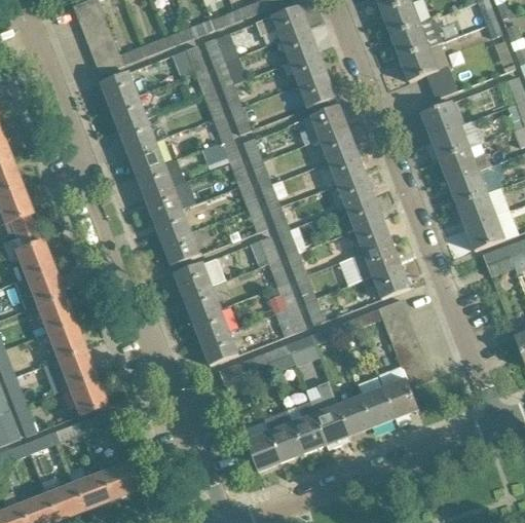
[(73,6),(78,17),(101,8),(98,0),(88,0),(73,6)]
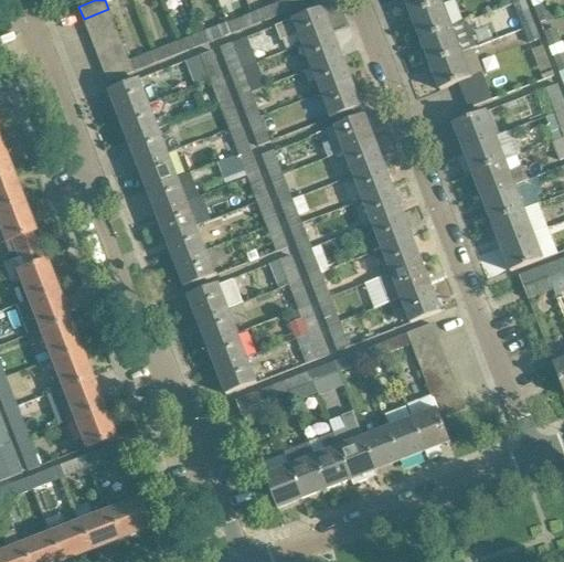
[(280,0),(275,2),(279,13),(305,3),(302,0),(280,0)]
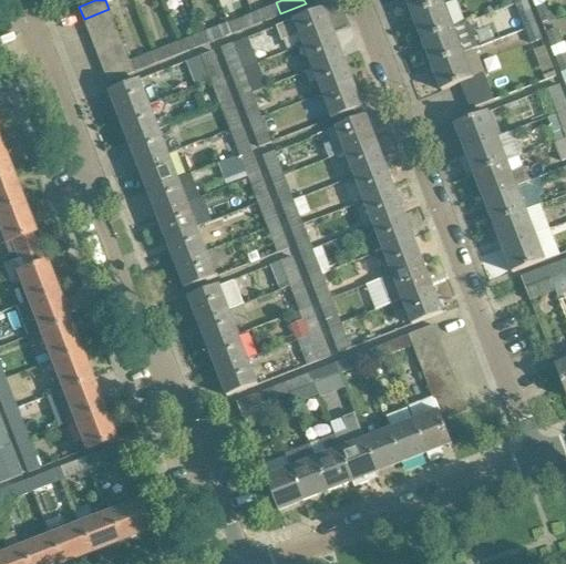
[(405,0),(412,13),(443,1),(443,0),(405,0)]
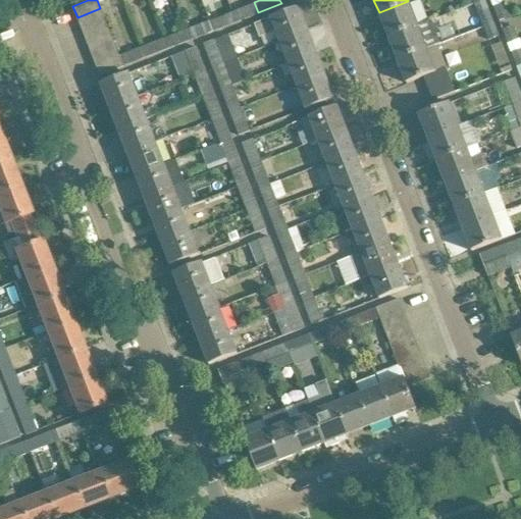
[(379,12),(387,35),(417,23),(408,1),(379,12)]
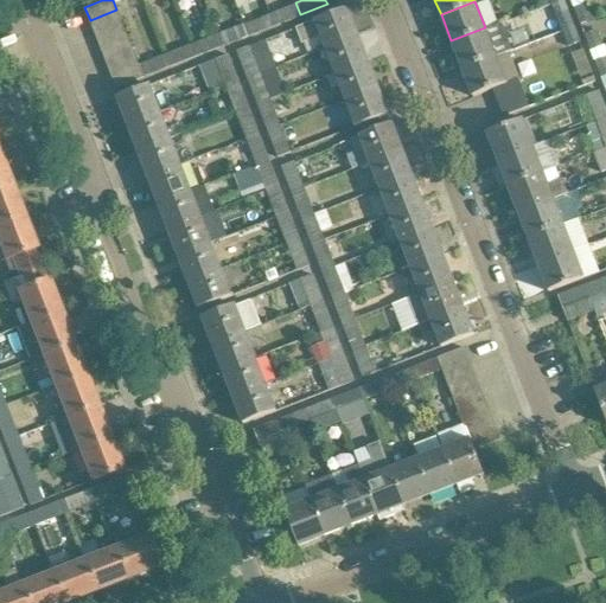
[(582,2),(573,6),(579,21),(592,17),(586,1),(582,2)]
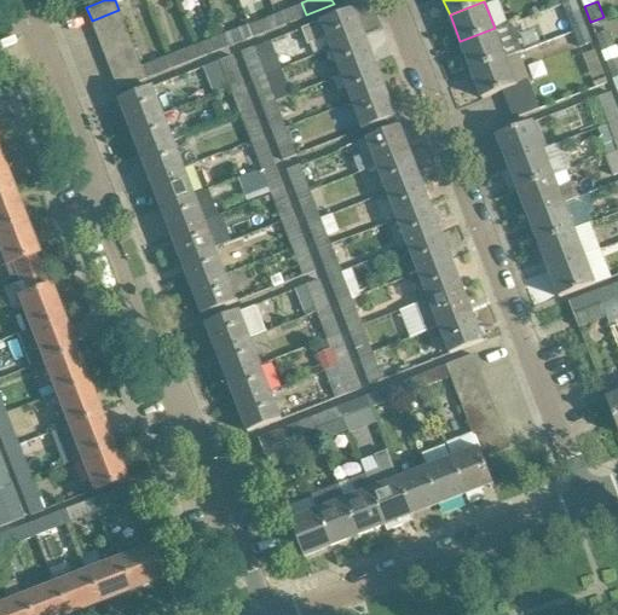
[(301,3),(275,13),(279,24),(306,15),(301,3)]
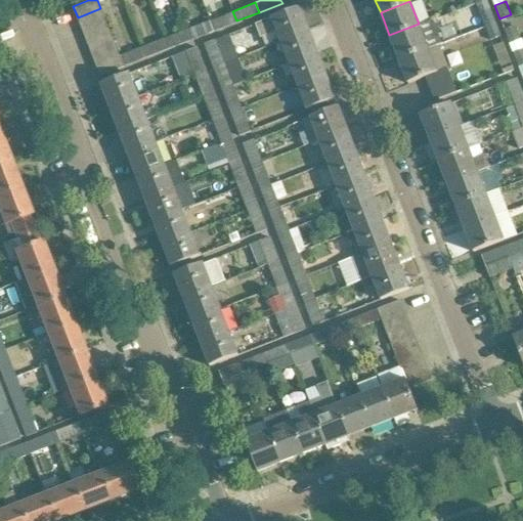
[(275,30),(279,39),(308,29),(299,5),(255,23),(260,36),(275,30)]
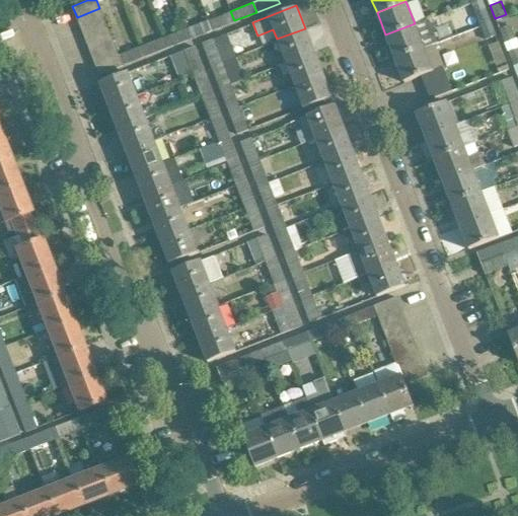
[(474,11),(479,24),(491,20),(485,6),(474,11)]
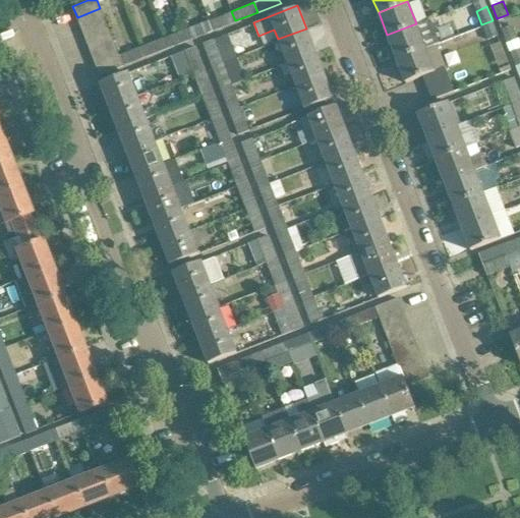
[(77,17),(81,27),(104,18),(100,8),(77,17)]
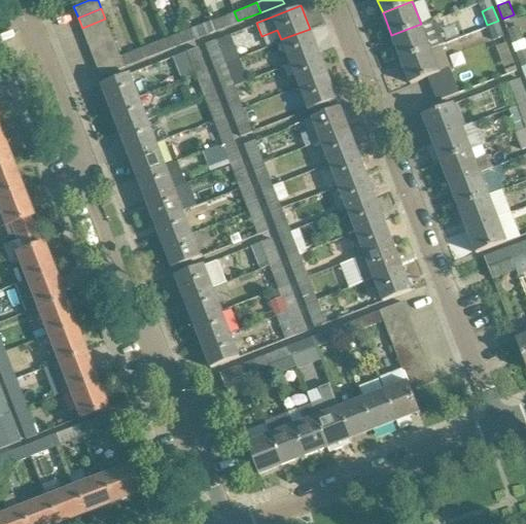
[(234,11),(210,21),(212,26),(214,25),(216,29),(238,21),(234,11)]
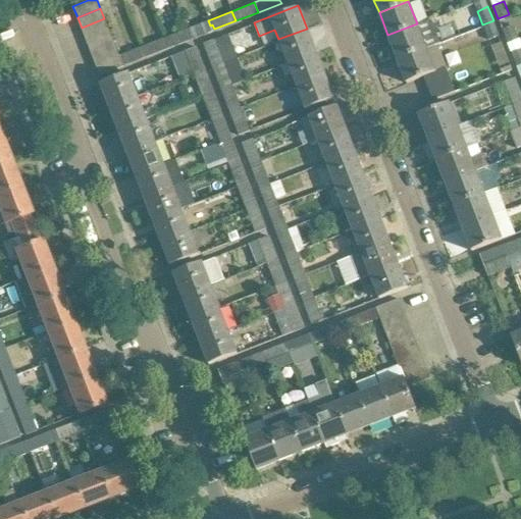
[(82,28),(86,39),(108,30),(104,18),(82,28)]
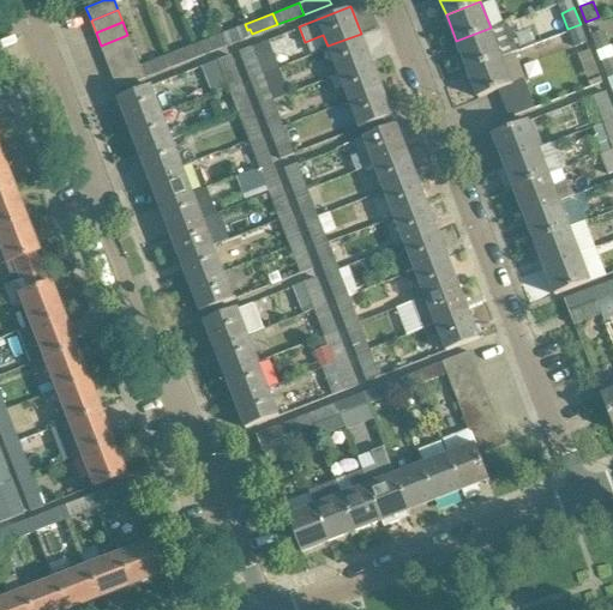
[(245,24),(220,34),(224,44),(252,34),(250,29),(247,30),(245,24)]
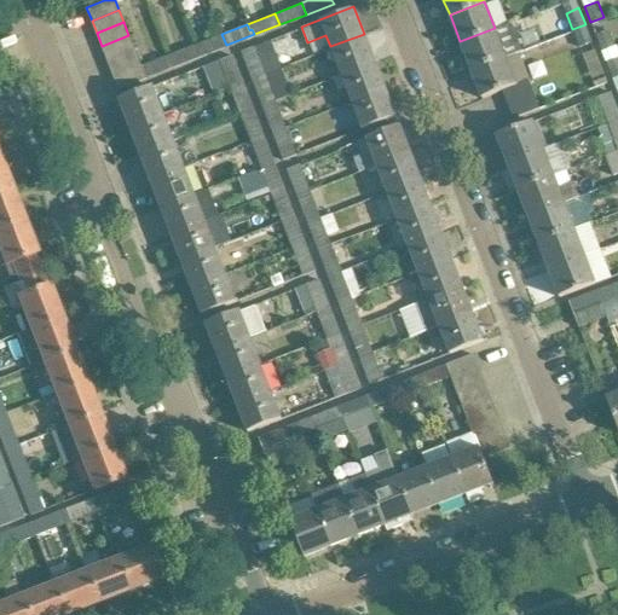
[(585,24),(572,29),(578,45),(591,40),(585,24)]
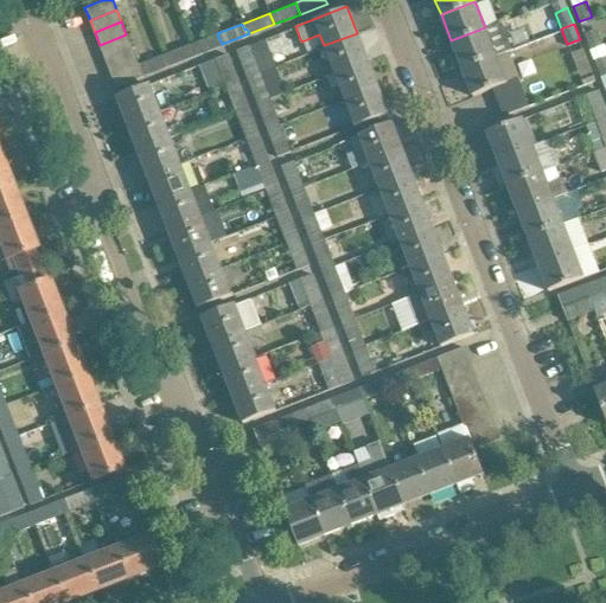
[(582,32),(589,47),(603,43),(595,26),(582,32)]
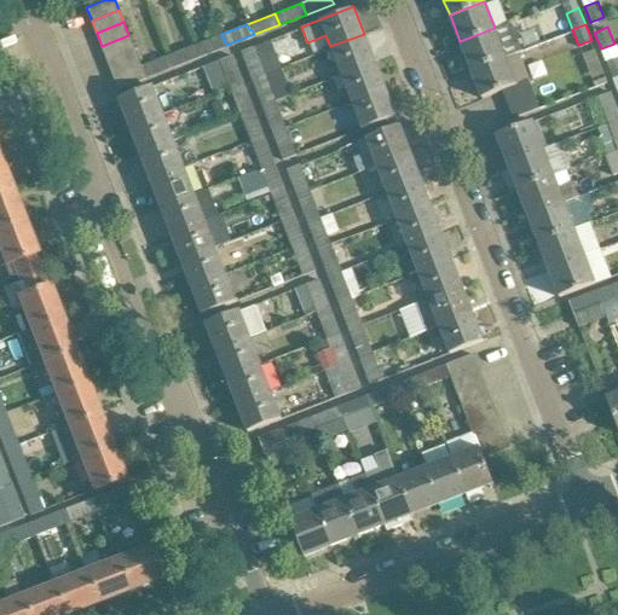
[(460,41),(471,69),(504,56),(495,28),(460,41)]
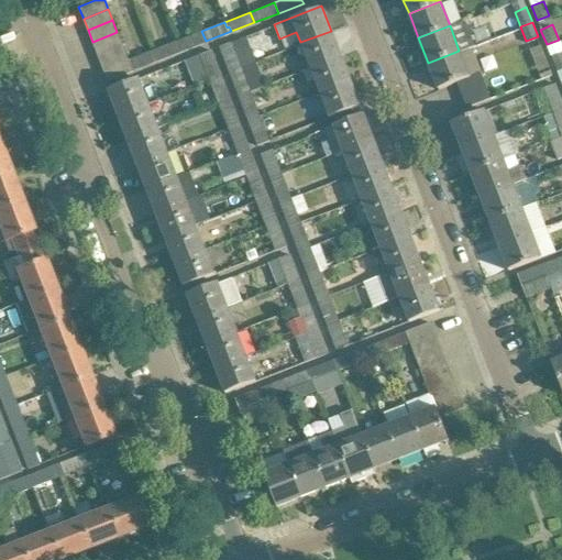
[(201,31),(176,41),(180,51),(206,41),(201,31)]
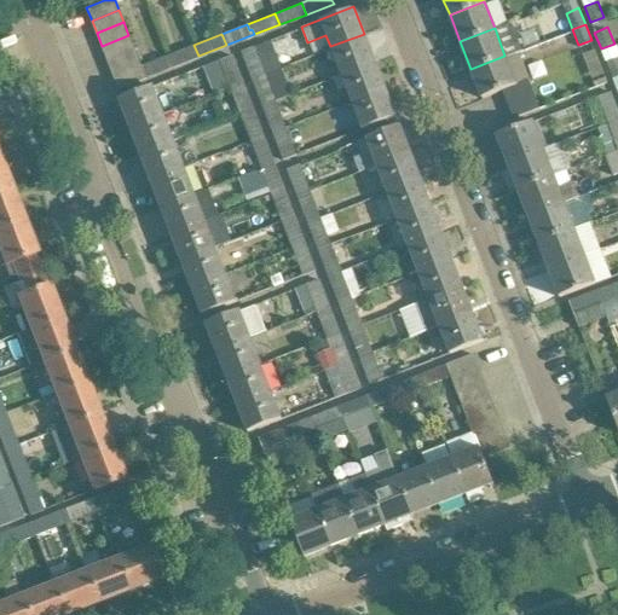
[(330,46),(341,73),(375,61),(364,34),(330,46)]
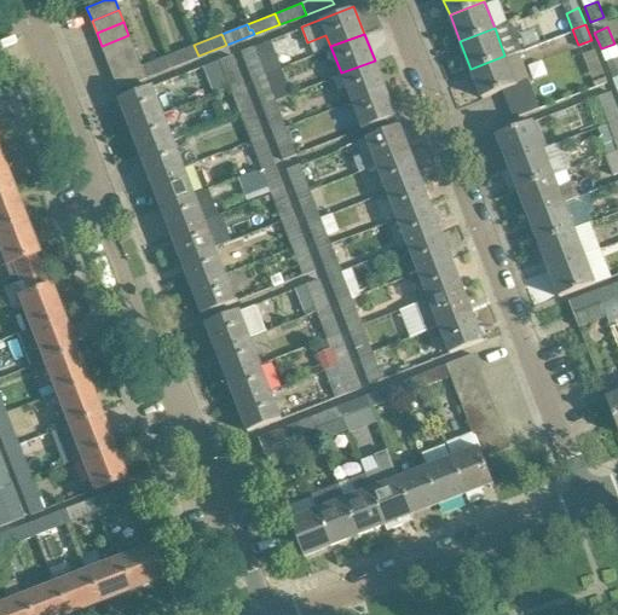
[(102,46),(107,59),(133,48),(128,35),(102,46)]
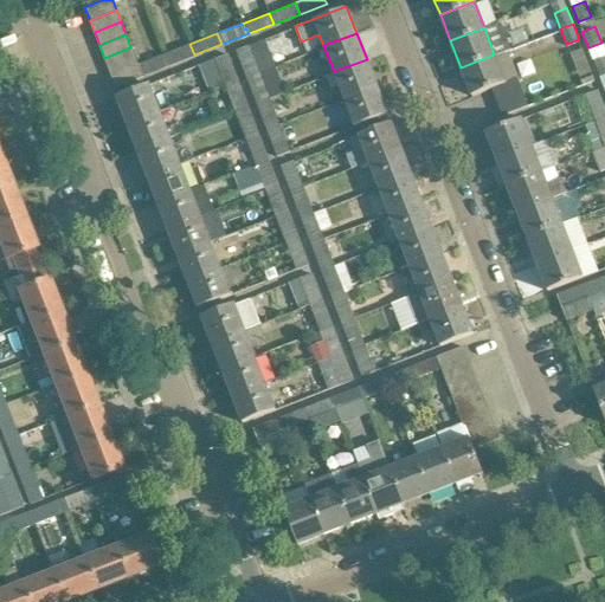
[(190,44),(163,53),(168,65),(194,54),(190,44)]
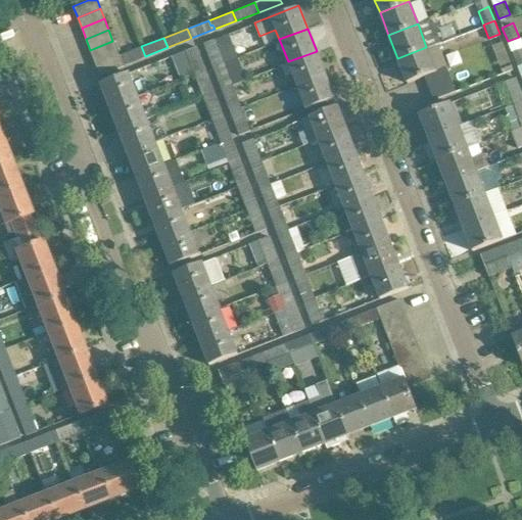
[(203,42),(211,64),(223,60),(214,38),(203,42)]
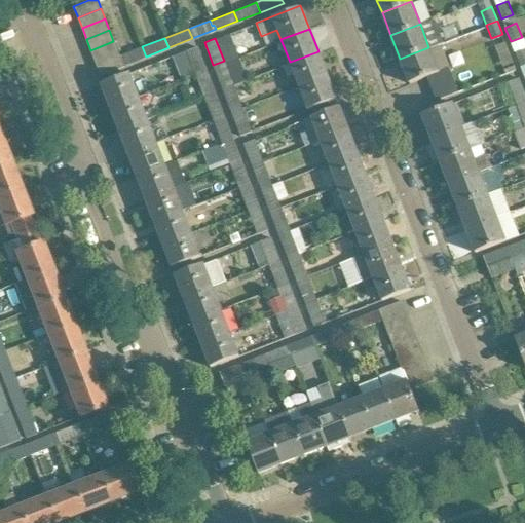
[(90,50),(95,62),(118,52),(113,41),(90,50)]
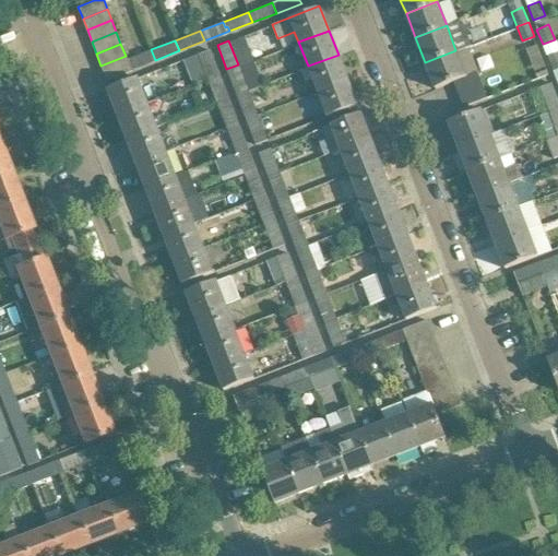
[(435,87),(453,80),(465,75),(466,75),(478,71),(469,45),(455,50),(425,62),(435,87)]
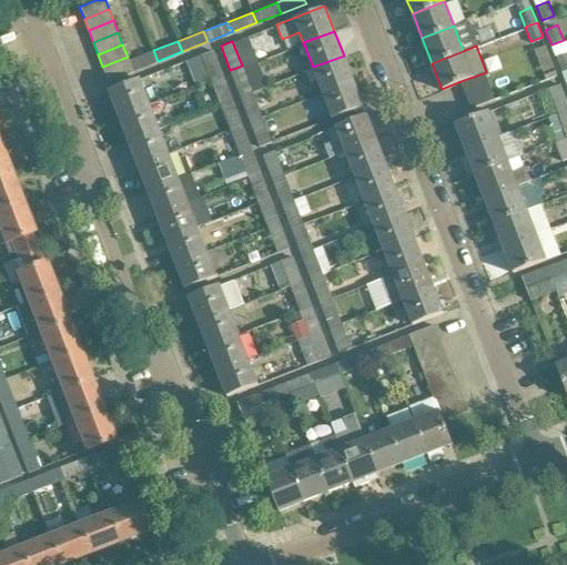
[(210,73),(212,78),(222,74),(220,70),(212,49),(202,52),(205,61),(210,73)]
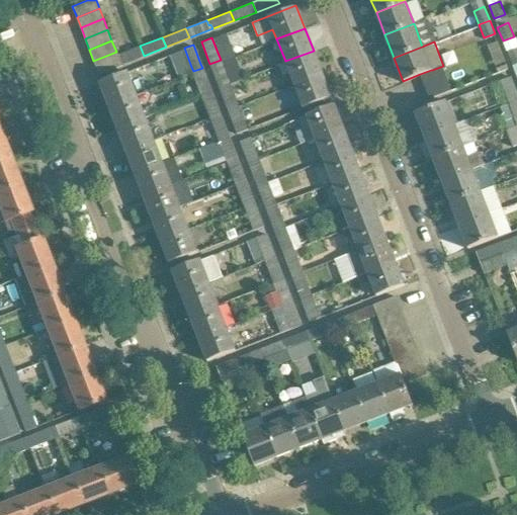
[(140,46),(117,55),(121,64),(144,56),(140,46)]
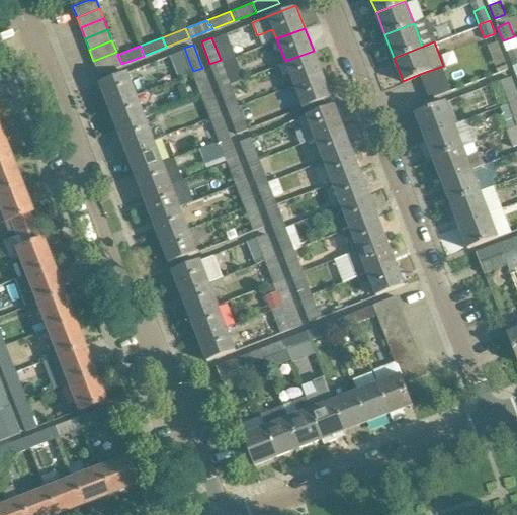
[(516,46),(506,51),(511,64),(516,61),(516,46)]
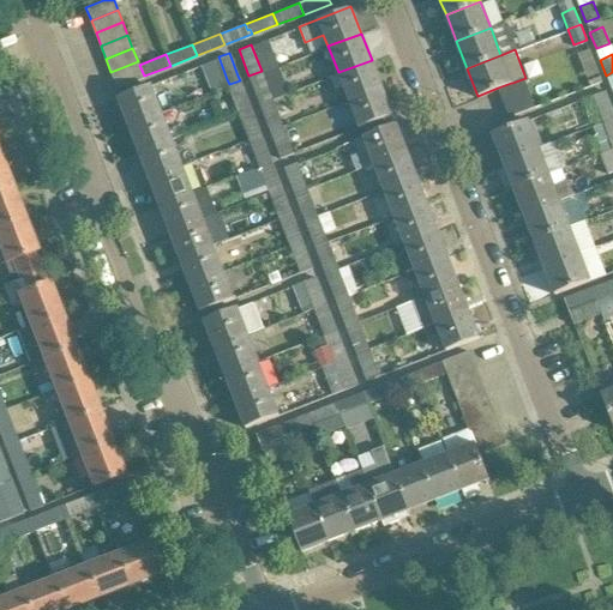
[(338,72),(348,98),(382,86),(372,60),(338,72)]
